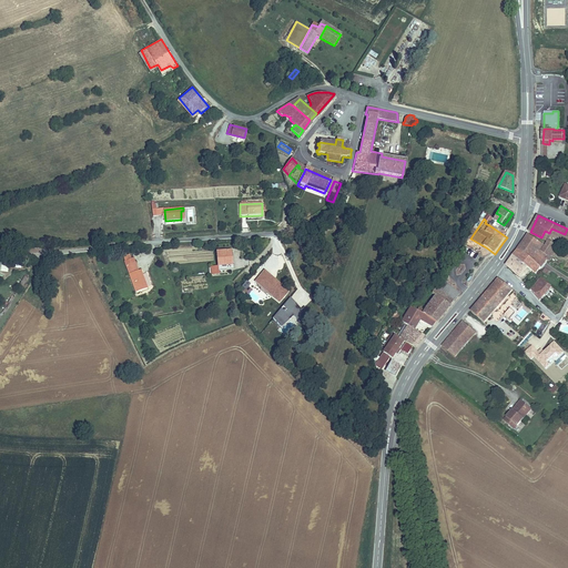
[(551,229),(549,233),(567,243),(567,229),(565,234),(551,229)]
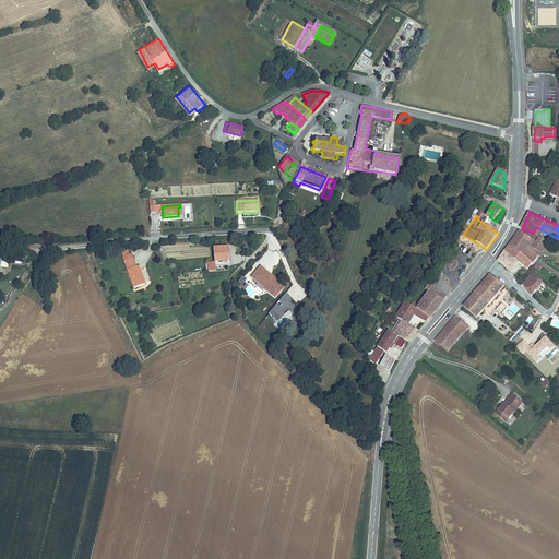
[(520,230),(512,242),(536,258),(538,253),(540,251),(532,246),(534,240),(520,230)]
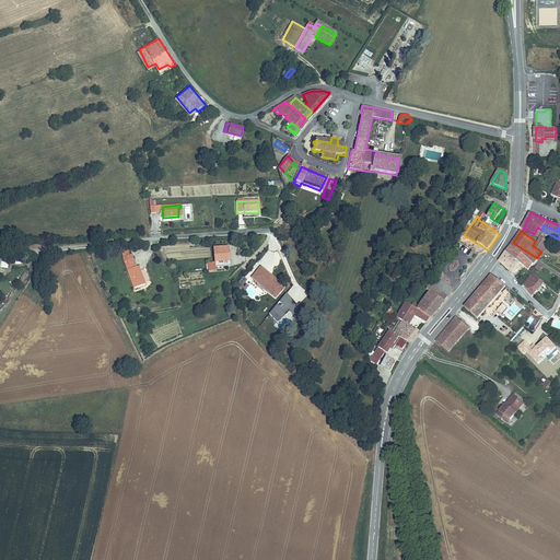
[(537,242),(535,241),(533,246),(541,252),(539,254),(543,256),(546,252),(545,251),(550,242),(540,237),(537,242)]
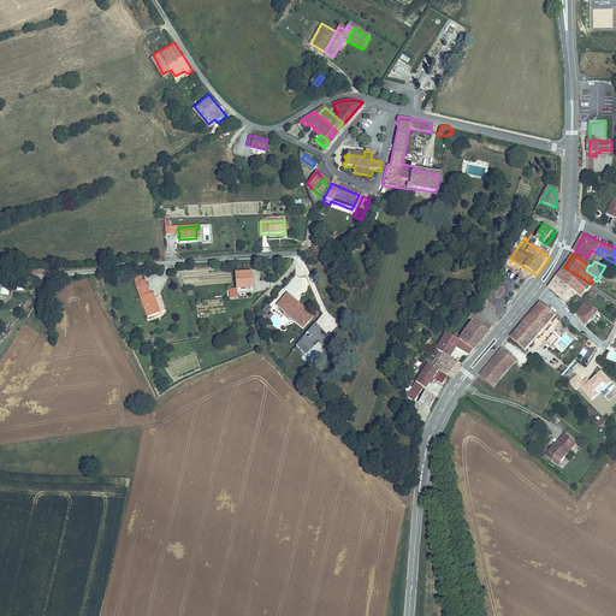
[(591,284),(564,267),(562,272),(587,289),(591,284)]
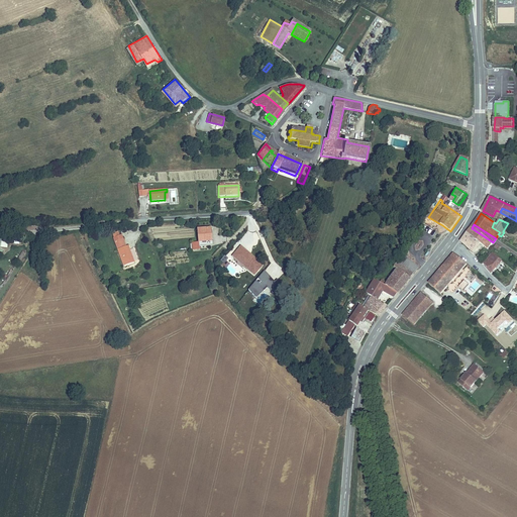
[(210,227),(198,229),(199,242),(192,243),(193,250),(199,250),(199,246),(210,245),(209,233),(211,233),(210,227)]
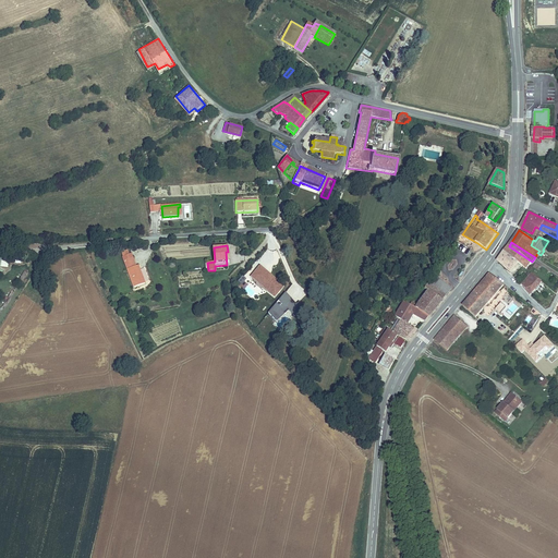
[(532,262),(509,246),(505,251),(517,261),(526,267),(528,266),(529,265),(530,265),(532,262)]
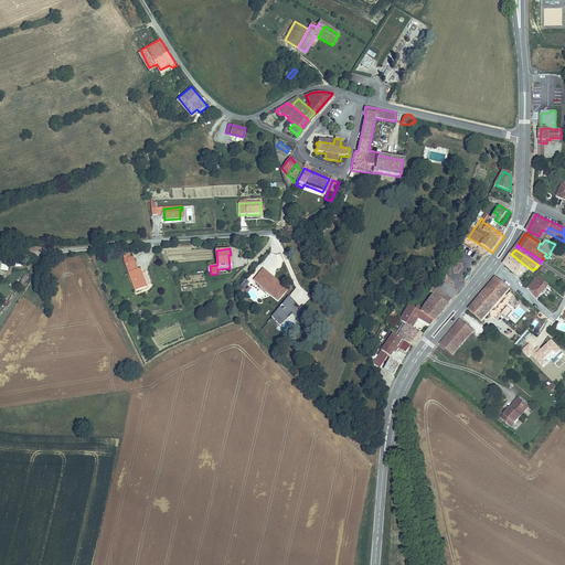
[(523,264),(511,254),(505,260),(504,262),(503,264),(515,274),(523,264)]
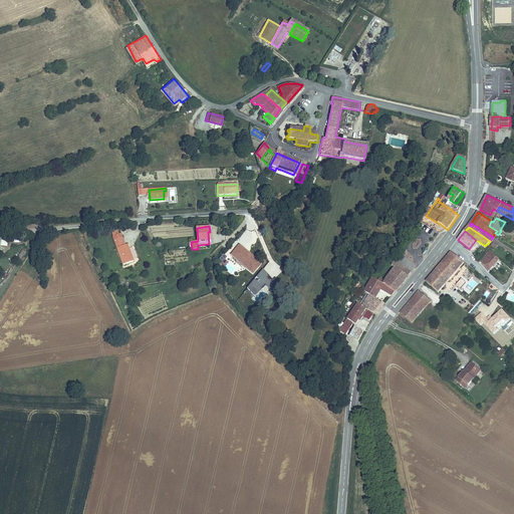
[(262,263),(239,243),(230,253),(252,274),(262,263)]
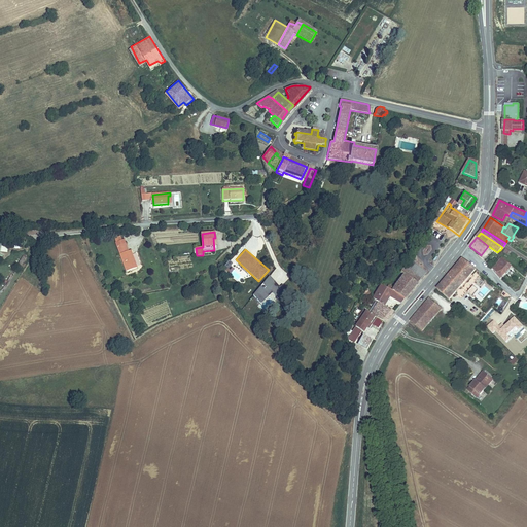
[(131,250),(120,254),(127,271),(137,267),(131,250)]
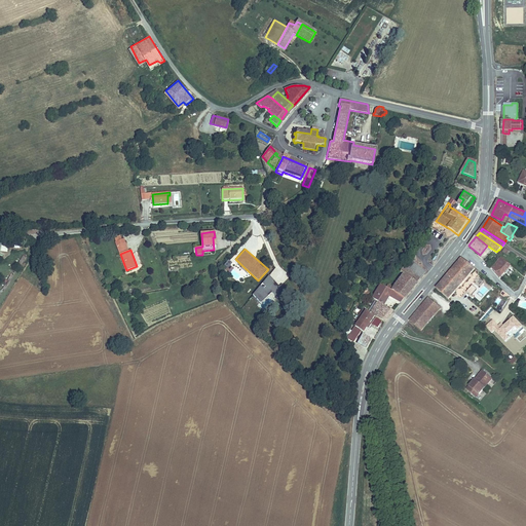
[(481,257),(484,259),(490,252),(487,250),(481,257)]
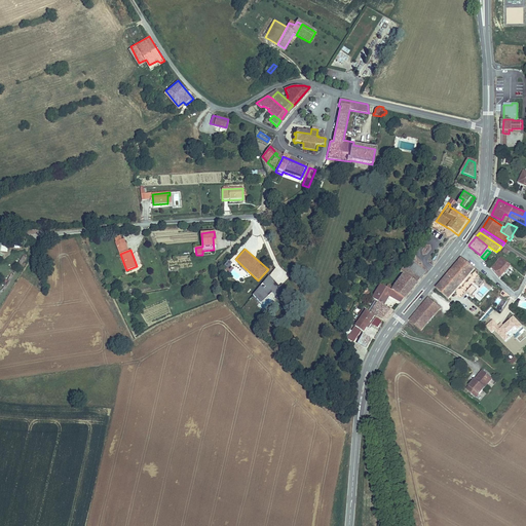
[(513,265),(502,256),(493,268),(501,276),(513,265)]
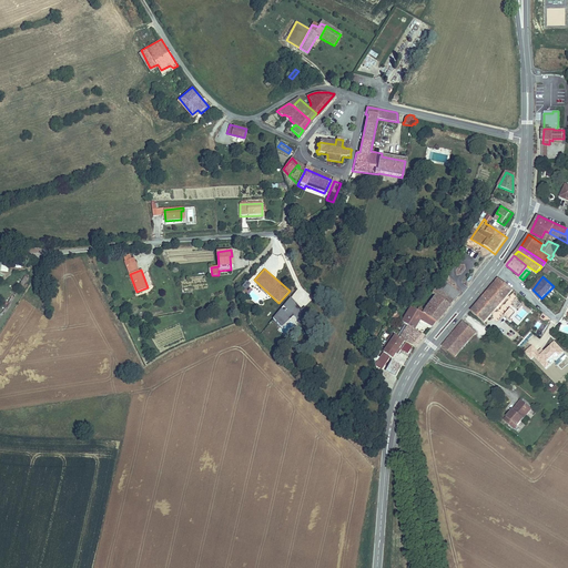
[(442,279),(435,287),(453,301),(459,293),(442,279)]
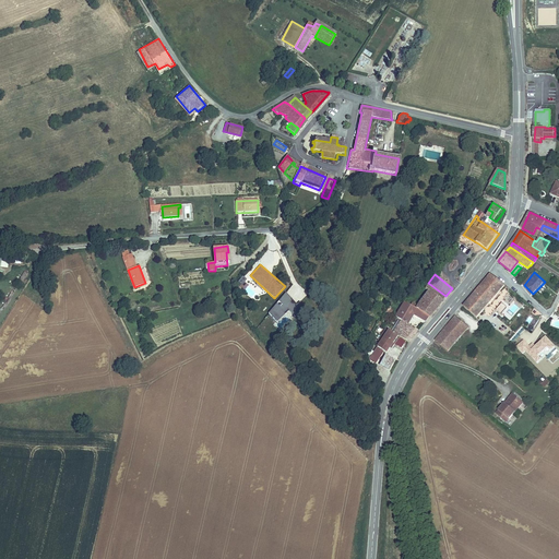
[(492,274),(465,307),(476,317),(503,283),(492,274)]
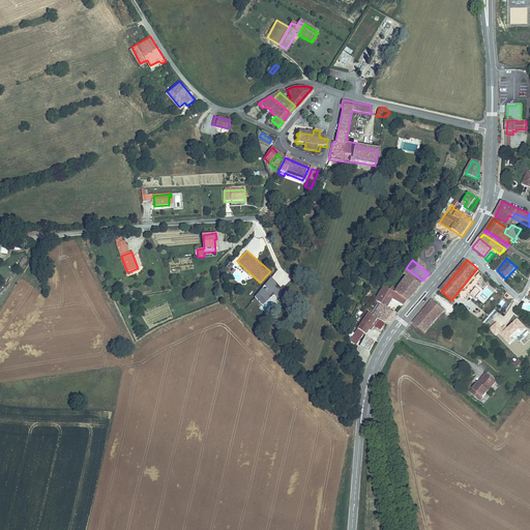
[(422,281),(406,268),(403,273),(405,275),(398,288),(410,296),(422,281)]
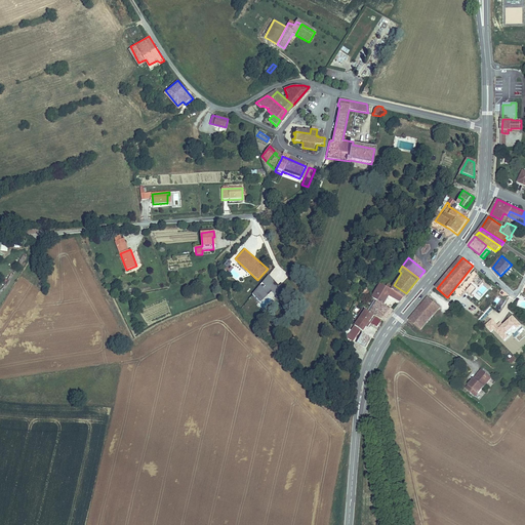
[(260,303),(270,291),(281,299),(289,289),(281,283),(280,284),(267,275),(251,296),(260,303)]
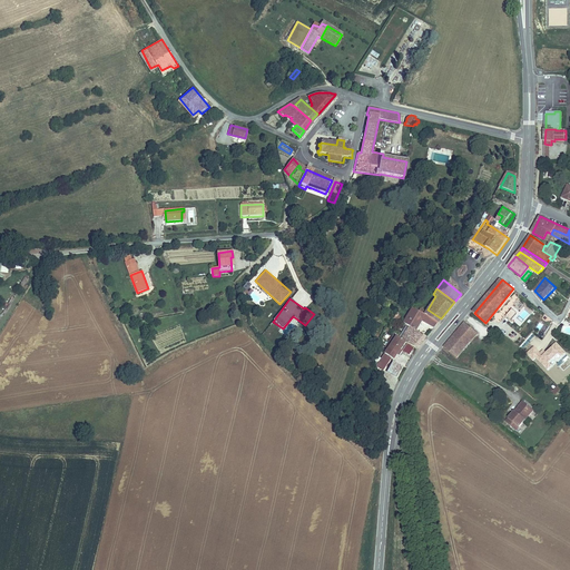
[(428,310),(421,305),(416,311),(438,323),(441,318),(428,310)]
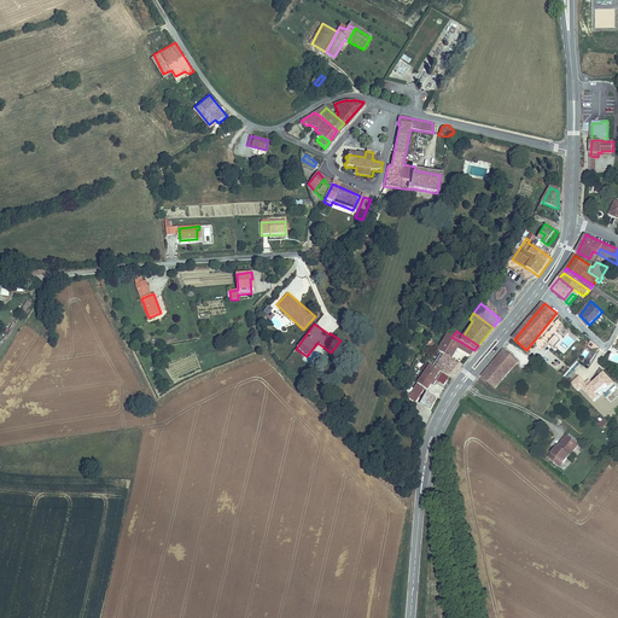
[(575,340),(578,337),(572,331),(569,334),(575,340)]
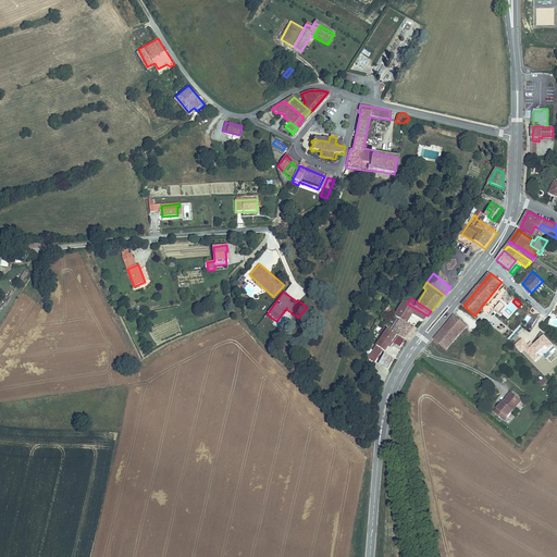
[(394,317),(397,319),(406,324),(411,313),(423,320),(428,316),(407,304),(403,301),(394,317)]
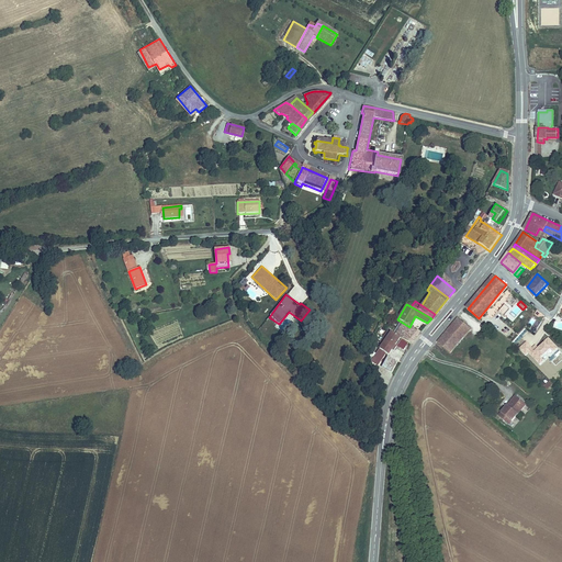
[(498,311),(503,315),(509,307),(505,304),(498,311)]
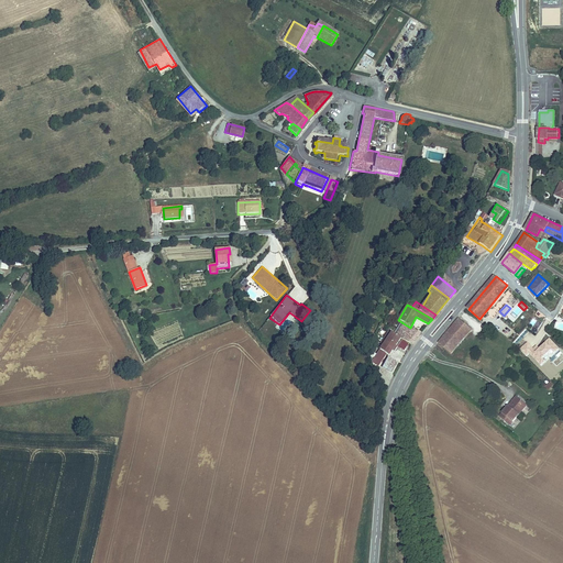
[(538,310),(534,315),(543,321),(547,317),(538,310)]
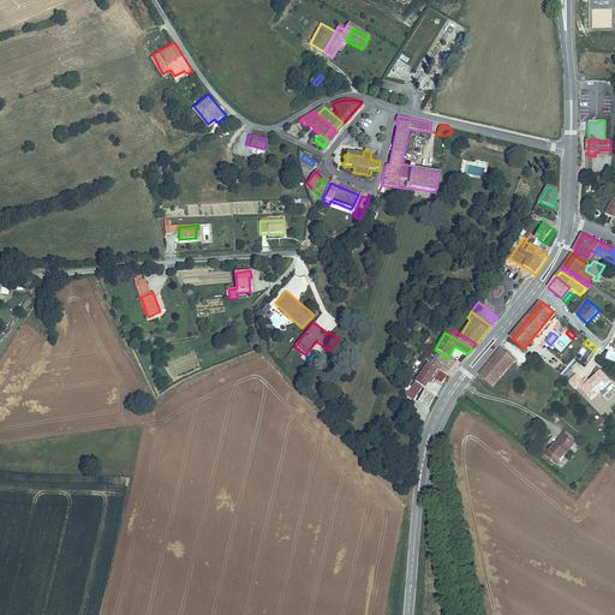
[(515,359),(502,348),(495,357),(508,369),(515,359)]
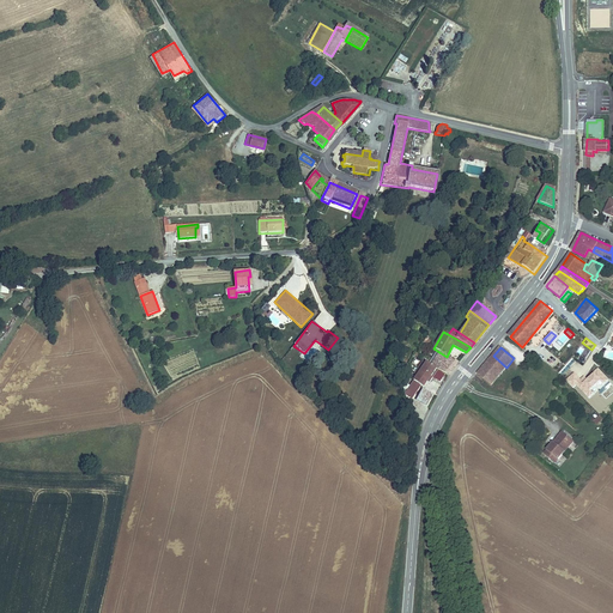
[(437,351),(428,364),(435,369),(447,377),(456,364),(447,357),(437,351)]
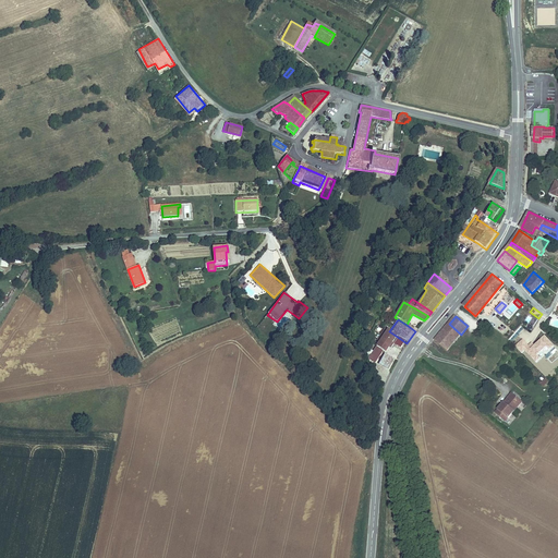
[(461,335),(449,324),(436,339),(449,351),(461,335)]
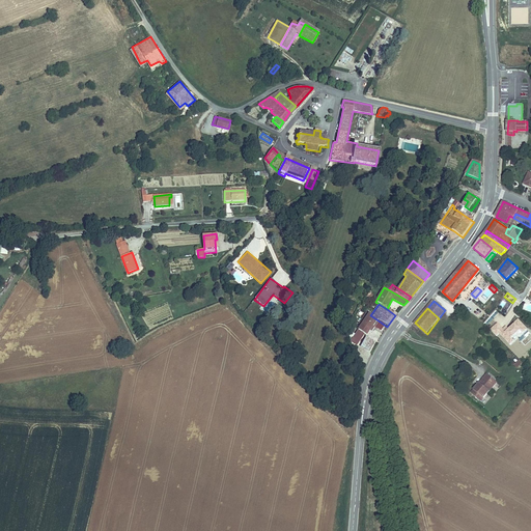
[(370,315),(369,314),(358,331),(365,336),(368,332),(371,333),(373,329),(371,328),(376,319),(370,315)]
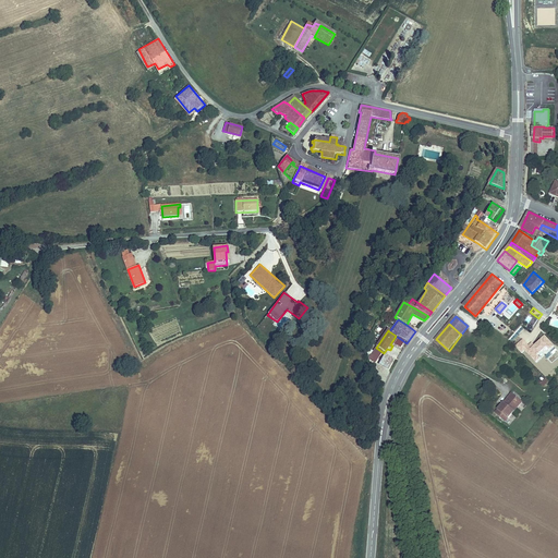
[(378,363),(388,370),(395,360),(385,353),(378,363)]
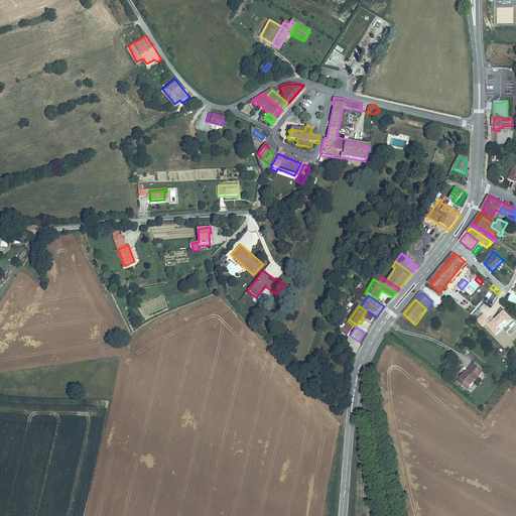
[(502,358),(508,353),(505,349),(499,354),(502,358)]
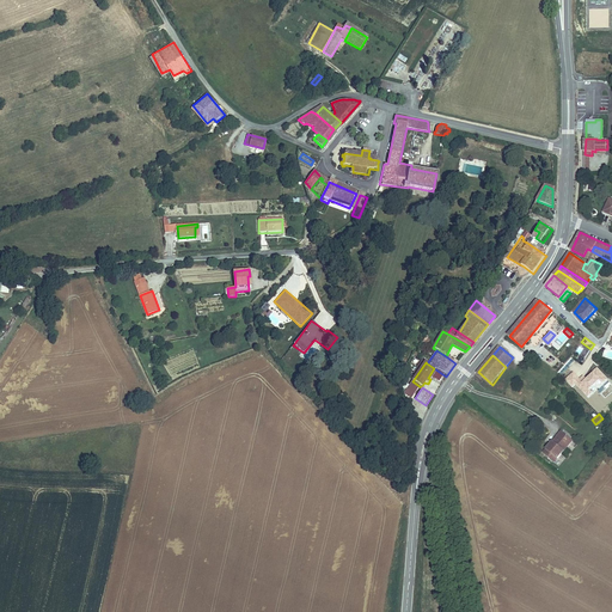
[(543,451),(554,460),(573,441),(565,434),(563,438),(558,434),(556,438),(558,440),(554,444),(551,441),(543,451)]
